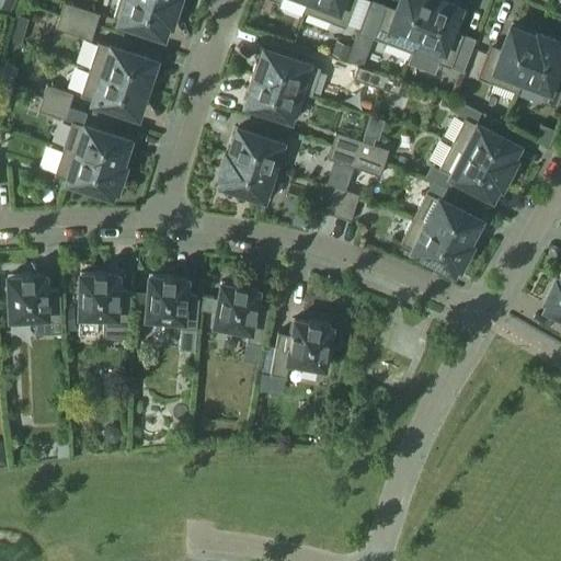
[(0,0),(0,6),(8,10),(12,0),(0,0)]
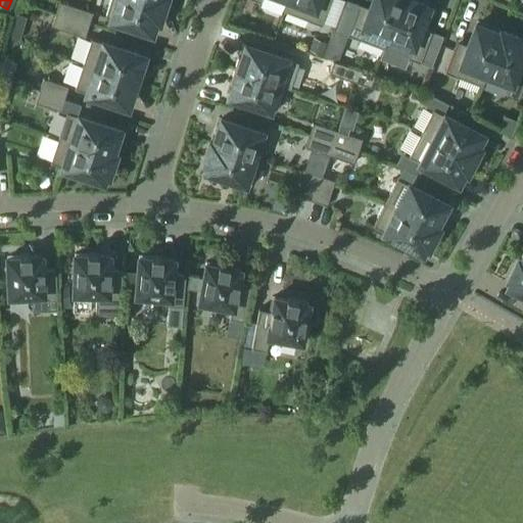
[(158,20),(162,7),(139,0),(109,0),(104,16),(151,32),(155,19),(158,20)]
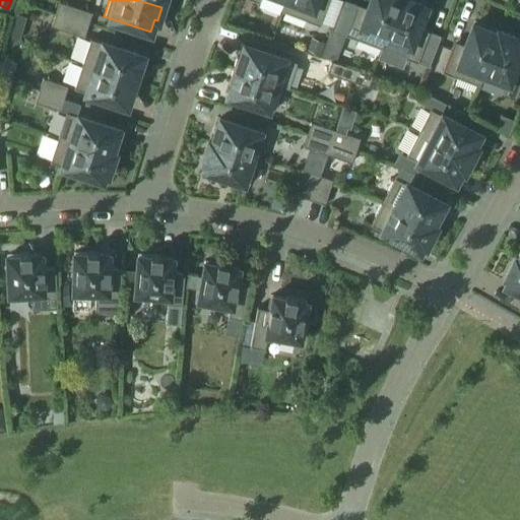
[(283,11),(286,0),(254,0),(259,1),(259,0),(272,0),(284,4),(282,10),(283,11)]
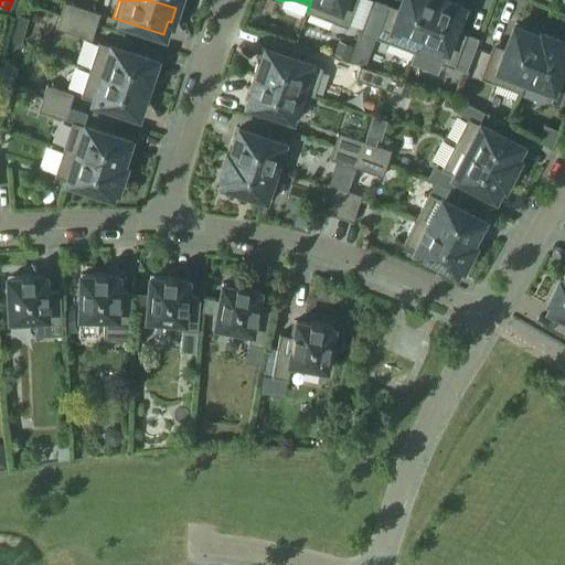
[(311,0),(308,12),(348,27),(356,0),(311,0)]
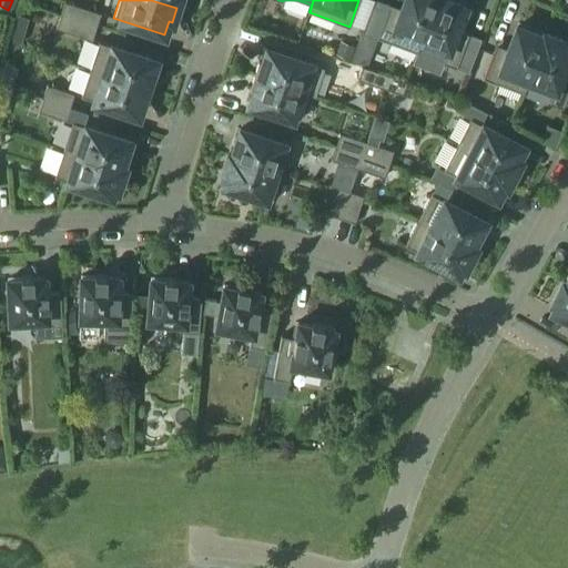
[(416,52),(435,0),(404,0),(399,16),(386,11),(376,38),(416,52)]
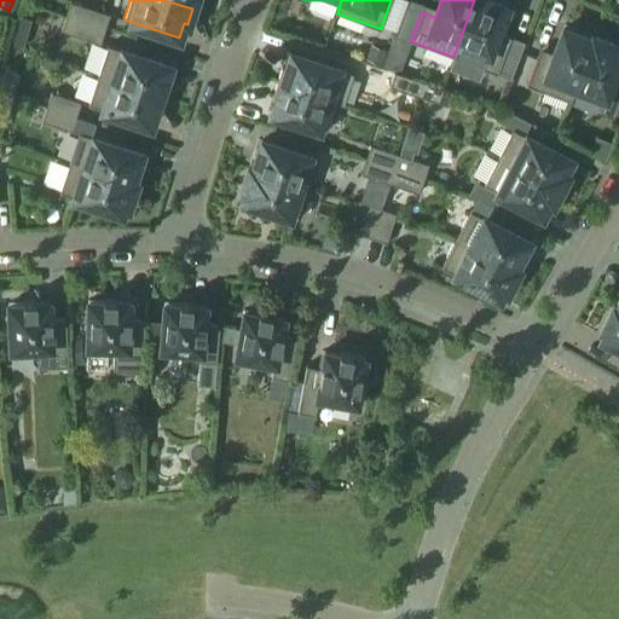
[(492,0),(474,0),(453,57),(455,58),(457,51),(485,61),(482,68),(497,74),(508,45),(493,39),(507,7),(492,1),(492,0)]
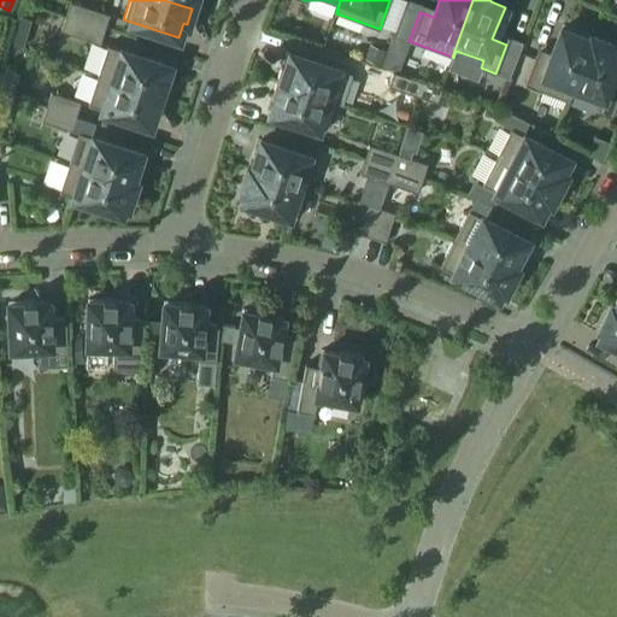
[(70,1),(65,16),(104,29),(109,15),(70,1)]
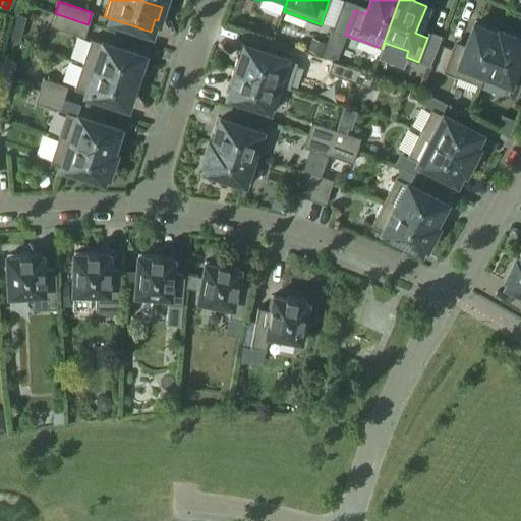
[(83,37),(88,24),(55,13),(51,25),(83,37)]
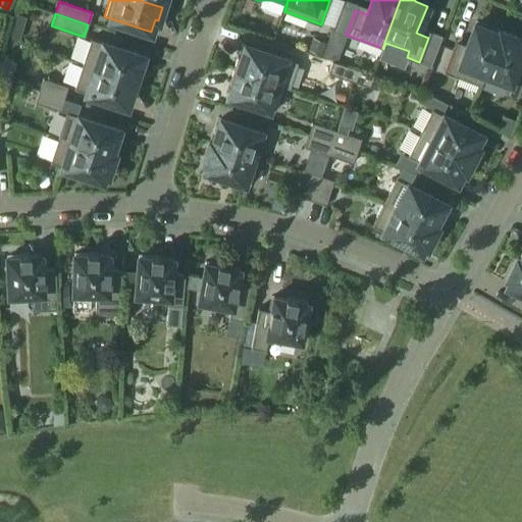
[(480,86),(501,31),(500,30),(499,33),(475,23),(470,38),(464,52),(453,47),(444,71),(480,86)]
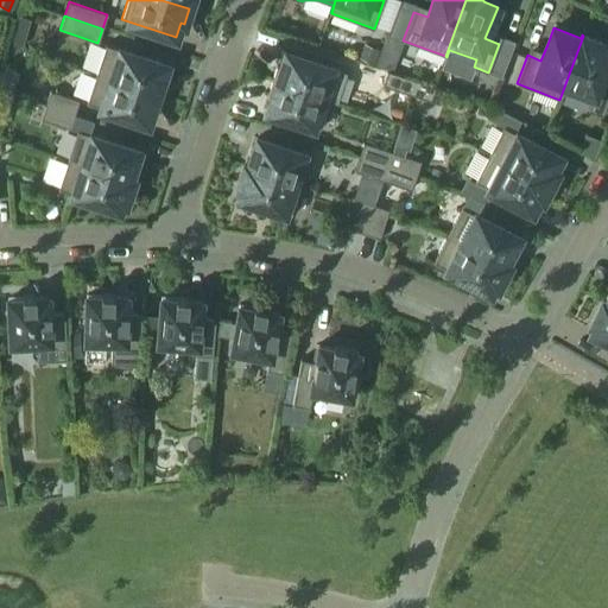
[(302,30),(298,40),(316,46),(320,37),(302,30)]
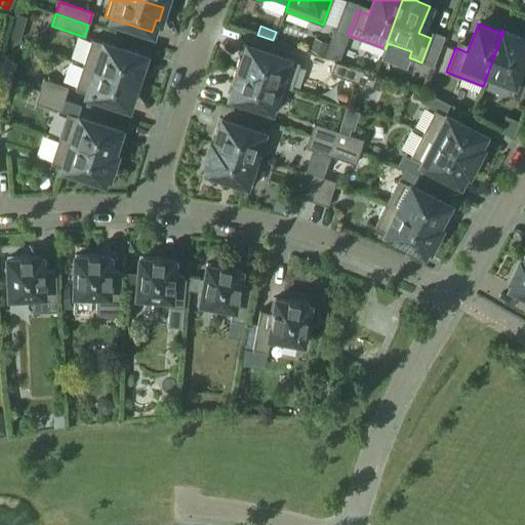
[(523,38),(503,31),(483,86),(484,86),(486,80),(510,89),(508,95),(520,99),(524,86),(524,73),(518,71),(524,50),(524,42),(522,41),(523,38)]
